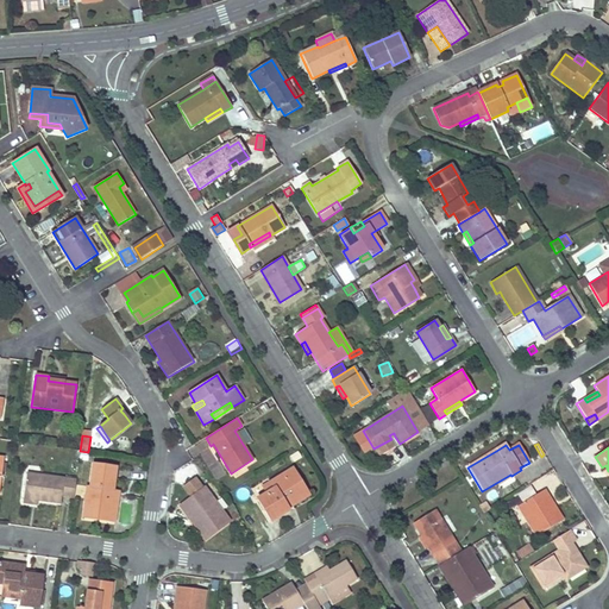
[(83,518),(110,521),(112,498),(107,498),(108,491),(113,493),(115,469),(93,466),(90,489),(87,489),(83,518)]
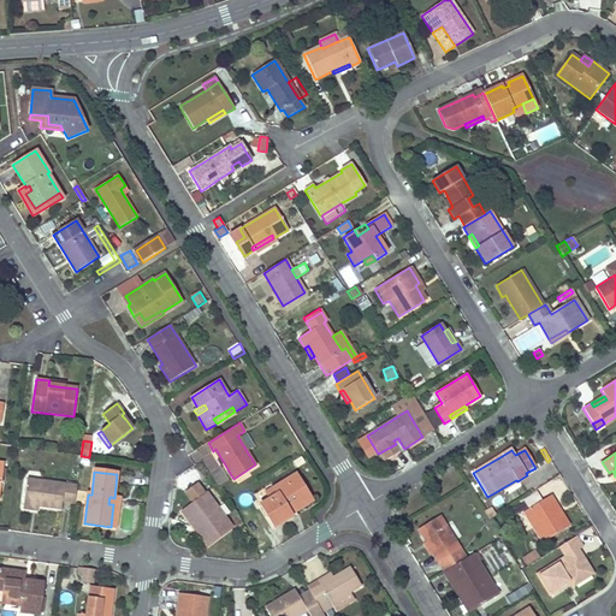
[(279,493),(271,498),(260,505),(273,528),(292,516),(292,514),(288,508),(292,505),(294,507),(311,496),(296,473),(274,487),(279,493)]
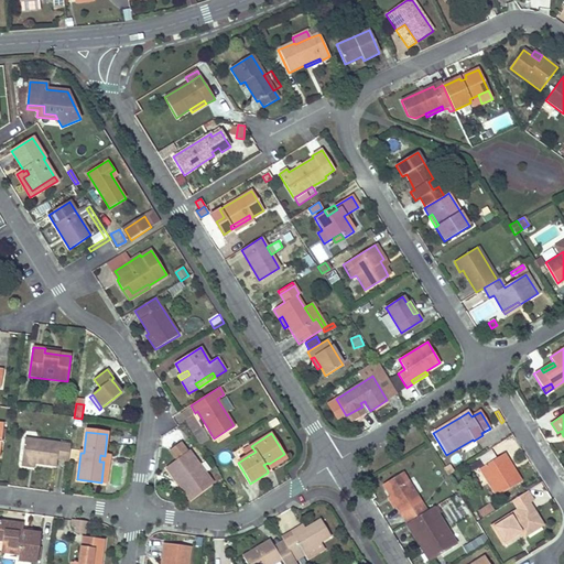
[(25,438),(21,462),(34,464),(56,467),(57,459),(68,461),(69,449),(71,445),(25,438)]
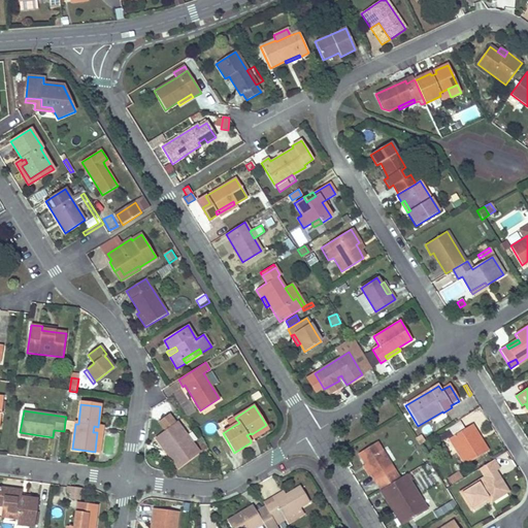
[(442,411),(430,419),(431,421),(443,413),(442,411)]
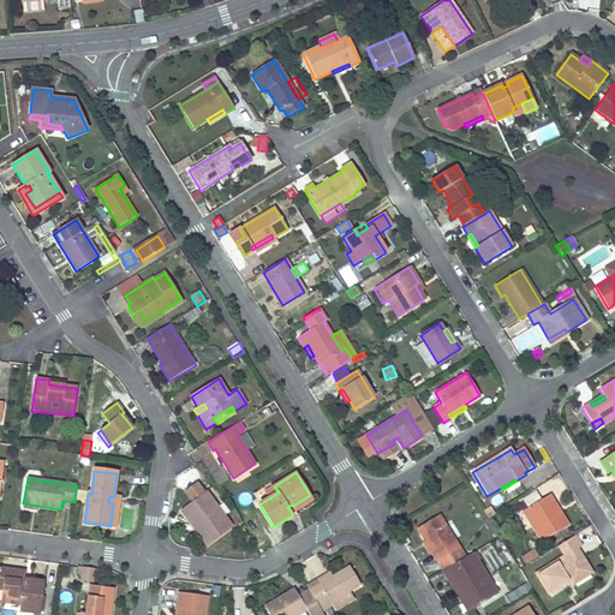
[(185,494),(192,503),(206,494),(198,484),(185,494)]
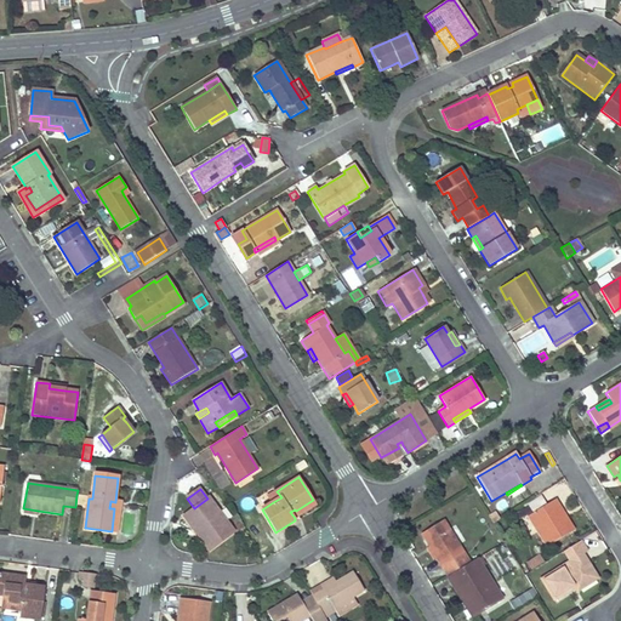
[(277,491),(269,496),(273,502),(281,497),(277,491)]
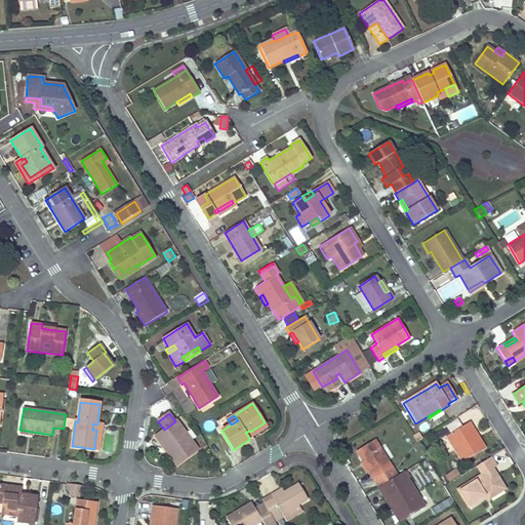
[(457,420),(447,427),(450,433),(460,427),(457,420)]
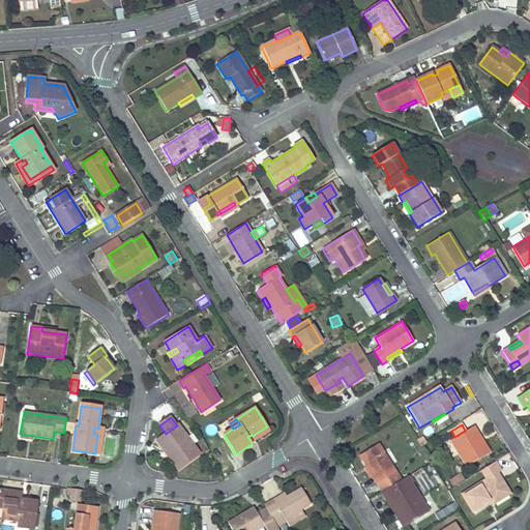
[(166,434),(164,436),(169,442),(165,445),(172,454),(169,458),(178,469),(199,454),(177,425),(166,434)]
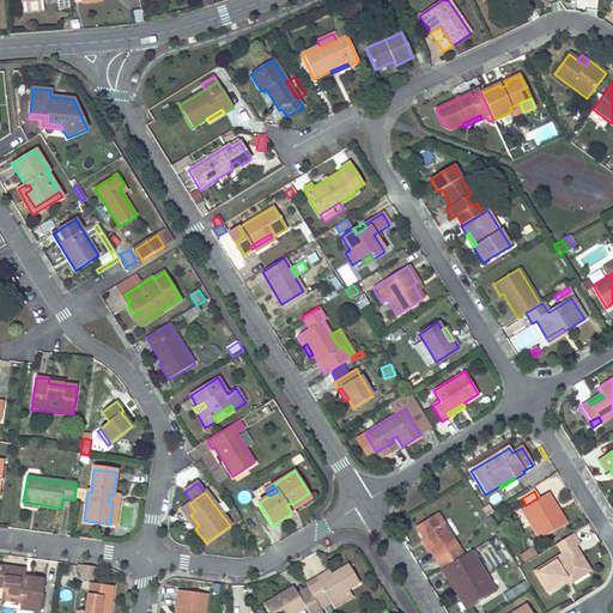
[(286,505),(291,511),(311,498),(309,493),(292,504),(291,503),(286,505)]
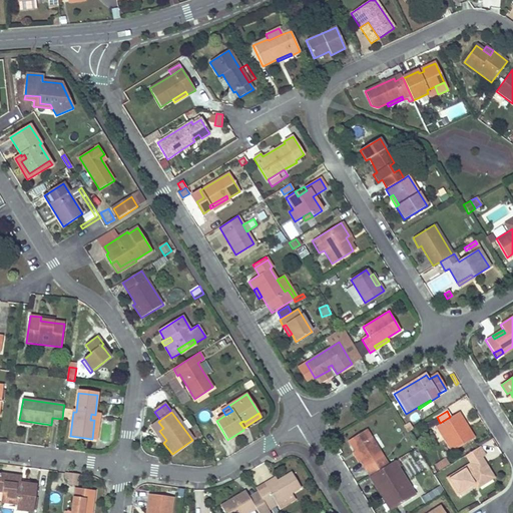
[(470,440),(459,422),(463,420),(459,413),(435,427),(450,452),(470,440)]
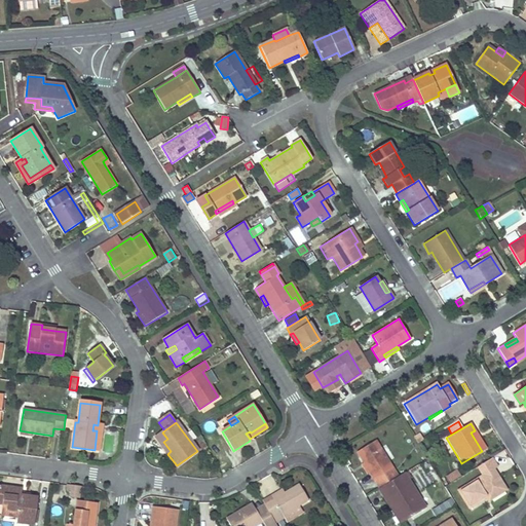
[(97,430),(95,450),(99,451),(102,426),(98,425),(94,424),(92,430),(97,430)]
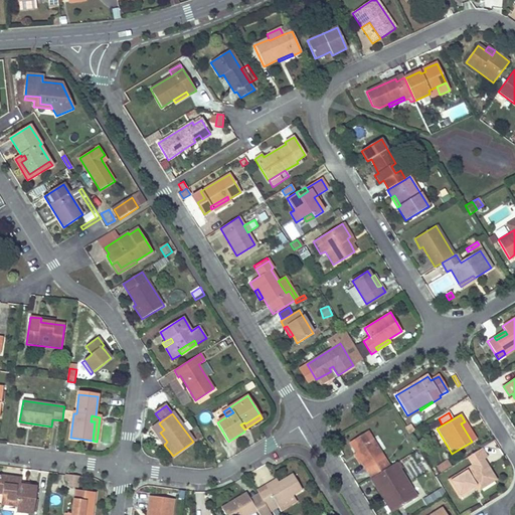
[(465,421),(461,423),(472,442),(476,440),(465,421)]
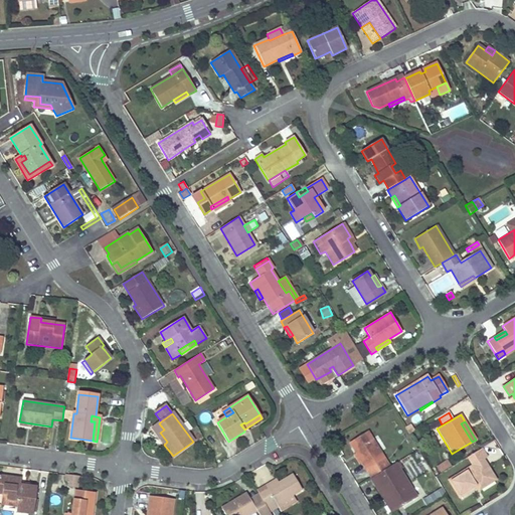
[(159,423),(153,428),(164,445),(167,442),(160,433),(164,430),(159,423)]
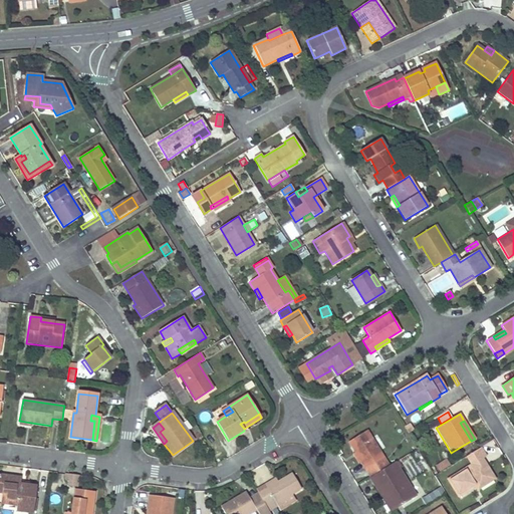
[(348,442),(355,453),(357,452),(362,461),(360,462),(369,477),(386,468),(379,460),(383,458),(366,431),(348,442)]
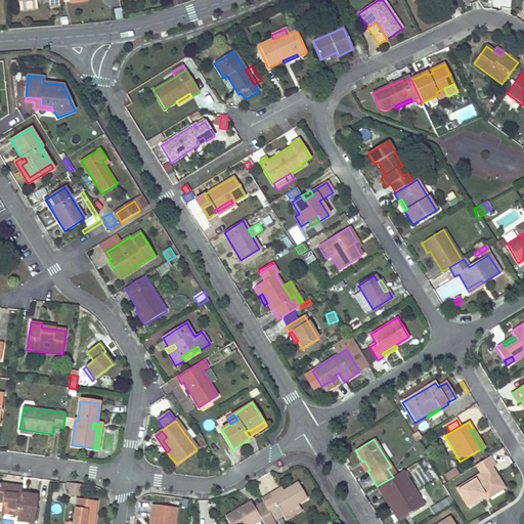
[(489,456),(476,465),(481,474),(456,488),(467,505),(484,494),(486,497),(504,487),(491,468),(495,465),(489,456)]
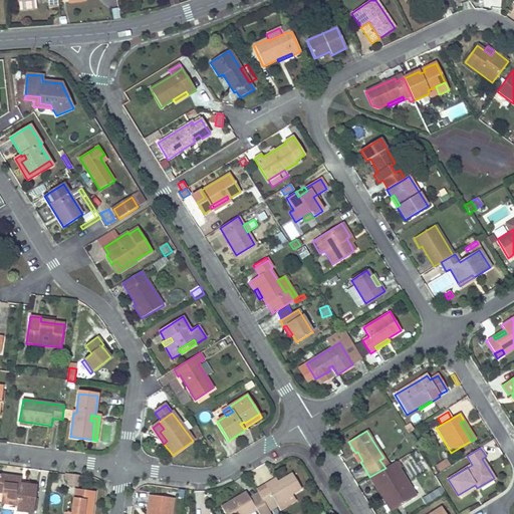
[(436,465),(440,472),(451,466),(448,459),(436,465)]
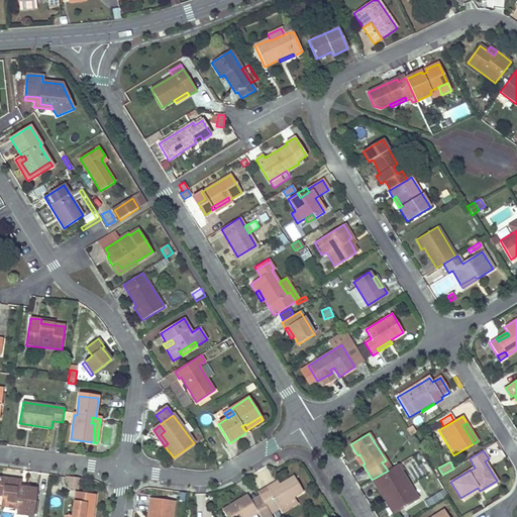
[(372,480),(377,489),(381,487),(396,512),(418,499),(397,464),(388,471),(372,480)]
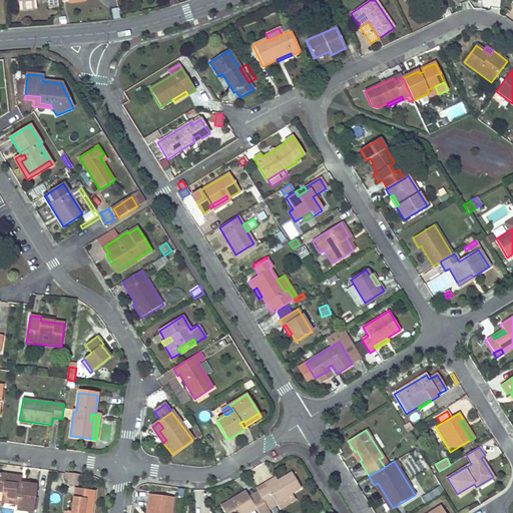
[(67,473),(66,485),(78,486),(79,474),(67,473)]
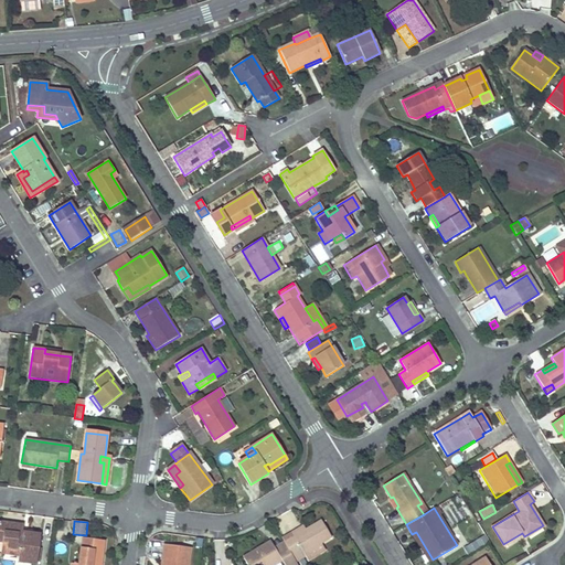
[(294,537),(284,543),(287,548),(291,556),(301,550),(305,556),(307,561),(324,551),(320,544),(331,537),(321,521),(306,530),(294,537)]
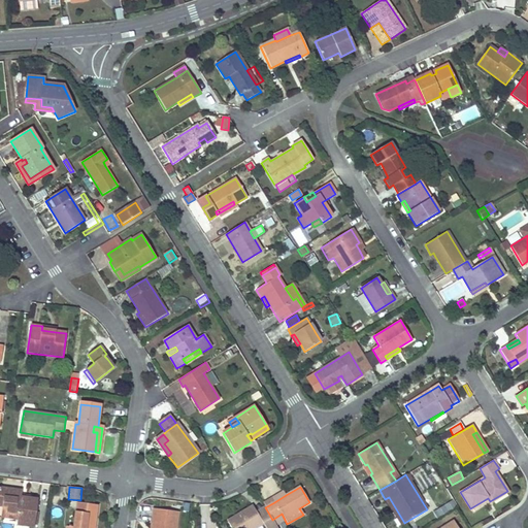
[(3,489),(1,507),(7,508),(7,513),(18,514),(17,520),(17,525),(34,527),(34,525),(36,509),(37,500),(24,498),(24,500),(20,500),(21,498),(21,491),(3,489)]
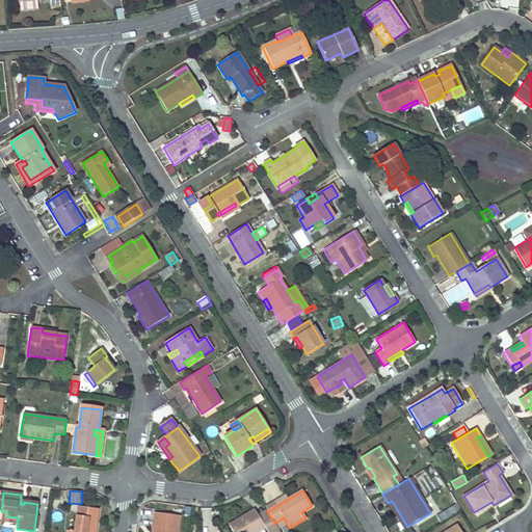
[(274,502),(276,506),(288,499),(286,496),(274,502)]
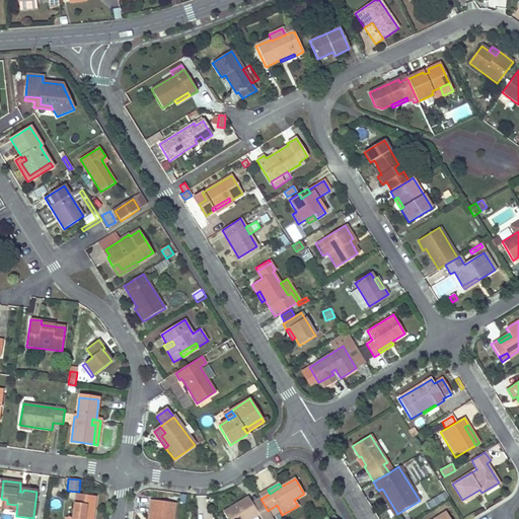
[(382,489),(378,491),(394,516),(397,514),(382,489)]
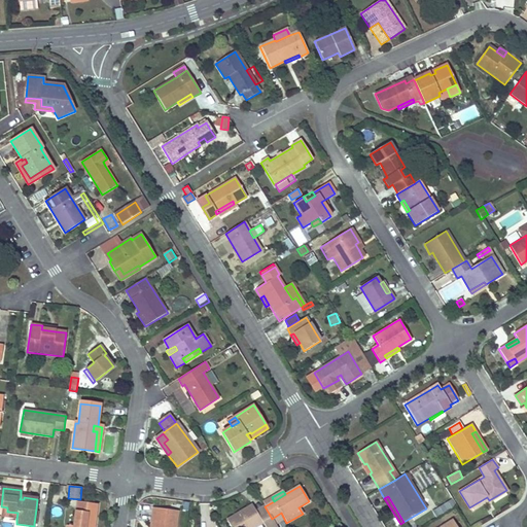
[(440,515),(456,506),(453,499),(436,507),(440,515)]
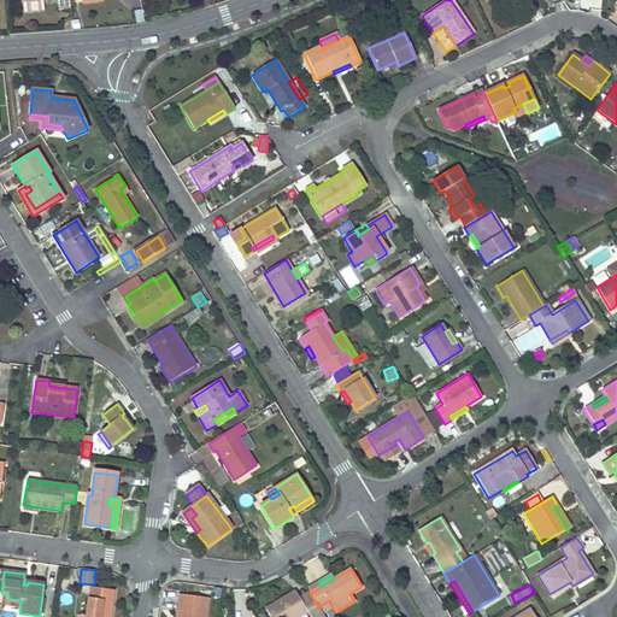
[(86,616),(84,616),(111,616),(115,592),(92,588),(90,598),(88,598),(86,616)]
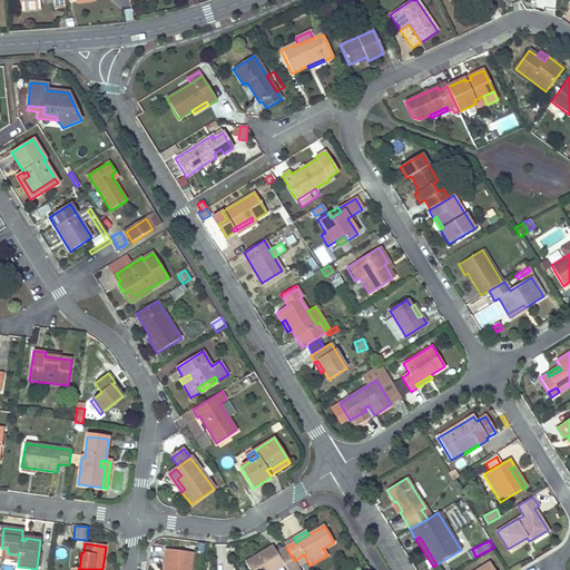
[(279,559),(277,553),(273,547),(245,562),(249,569),(273,569),(284,564),(286,569),(300,569),(298,567),(294,561),(290,553),(279,559)]
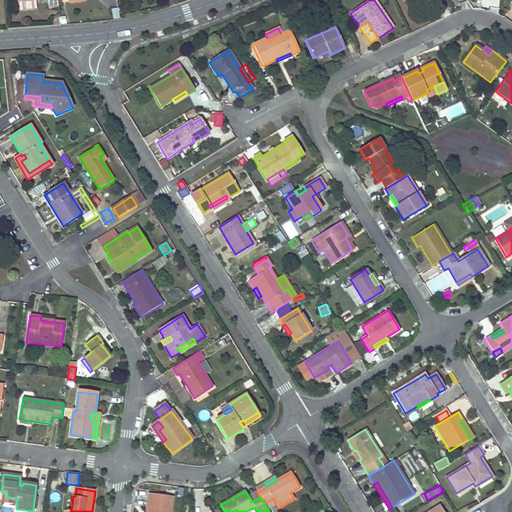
[(1,492),(0,502),(16,504),(17,498),(7,497),(7,493),(1,492)]
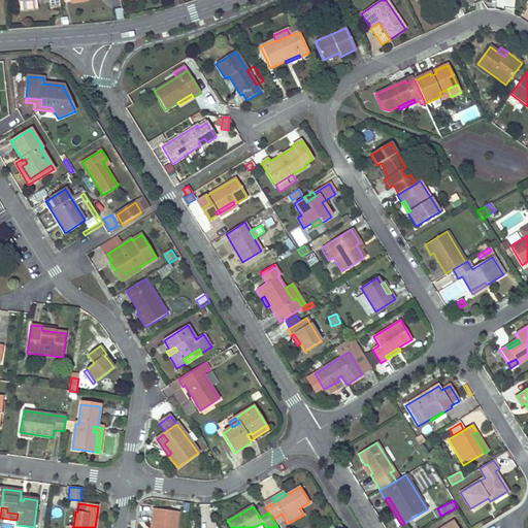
[(265,507),(257,513),(259,518),(268,513),(265,507)]
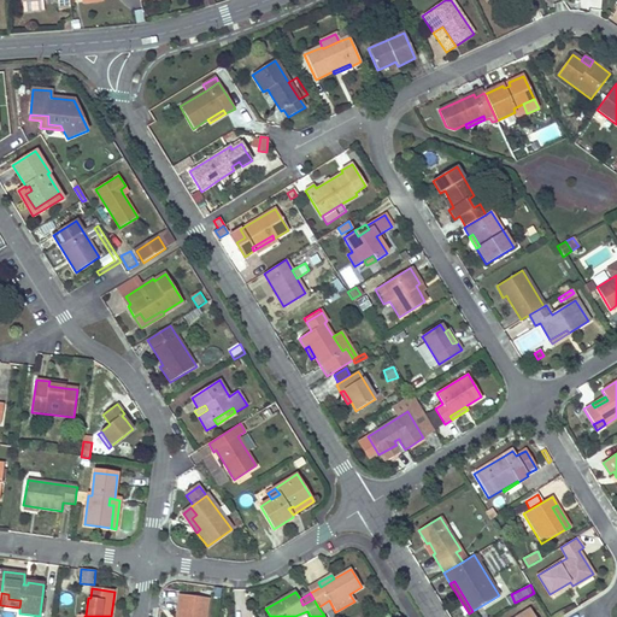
[(180,595),(177,611),(183,611),(181,616),(205,616),(209,599),(180,595)]
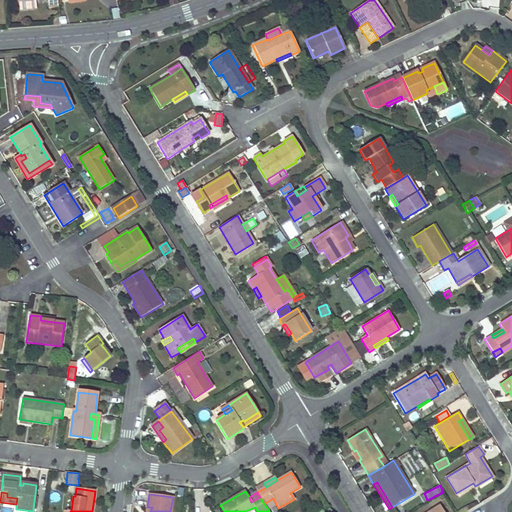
[(273,498),(264,504),(268,509),(276,504),(273,498)]
